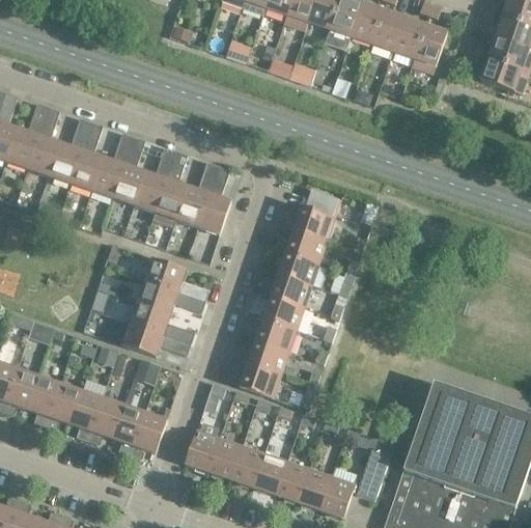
[(221,0),(221,1),(242,8),(244,0),(221,0)]
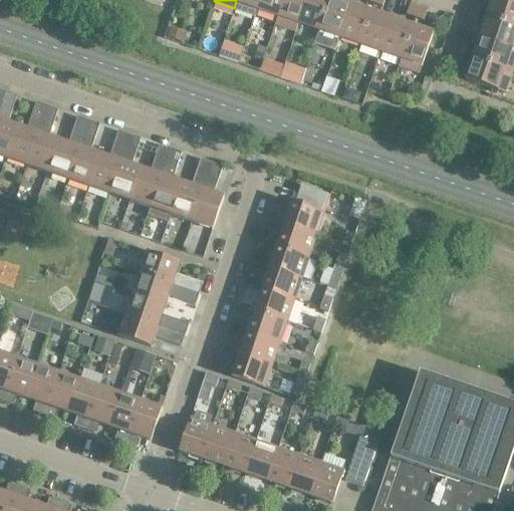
[(236,0),(234,8),(254,15),(257,8),(259,0),(236,0)]
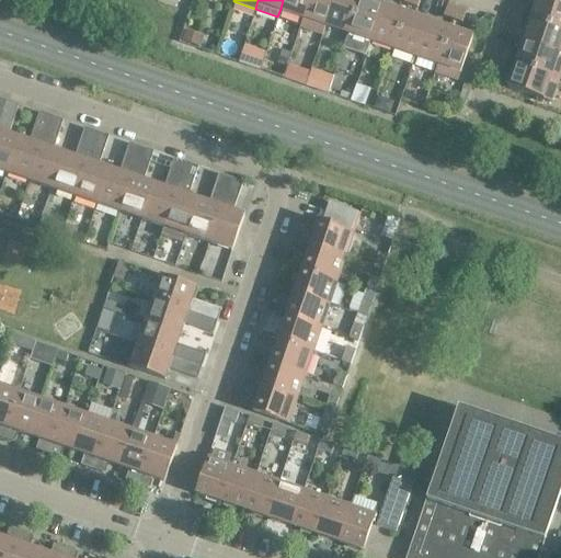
[(283,0),(281,9),(302,16),(308,0),(283,0)]
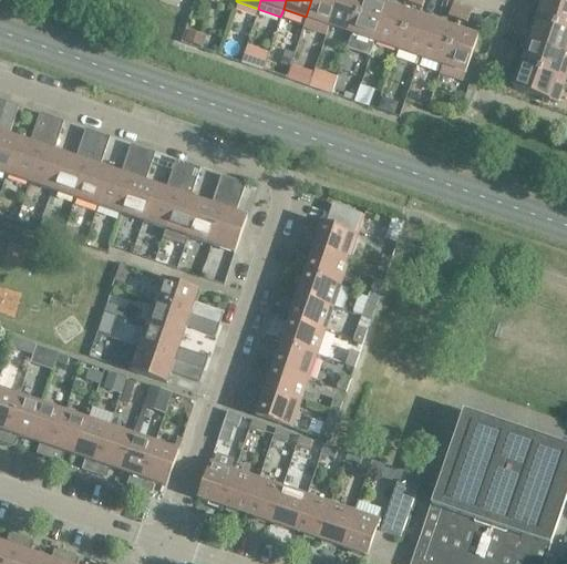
[(311,0),(306,17),(303,24),(326,32),(329,24),(337,0),(311,0)]
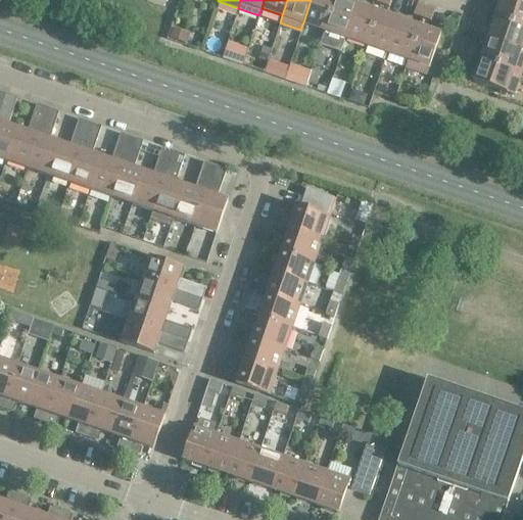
[(311,0),(303,22),(324,30),(333,0),(311,0)]
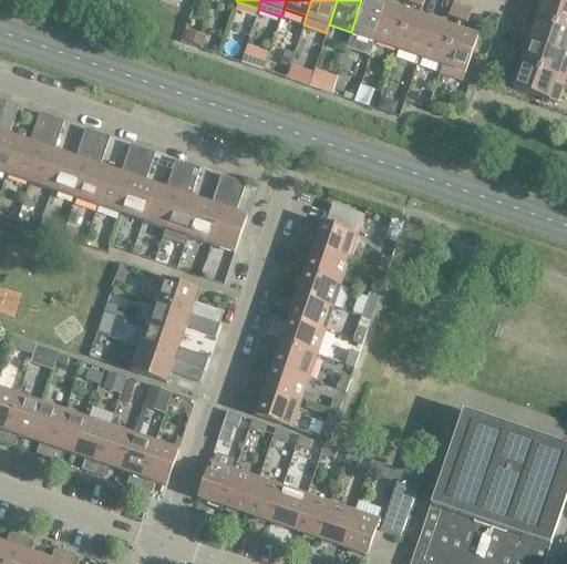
[(387,3),(377,0),(361,0),(351,32),(373,40),(387,3)]
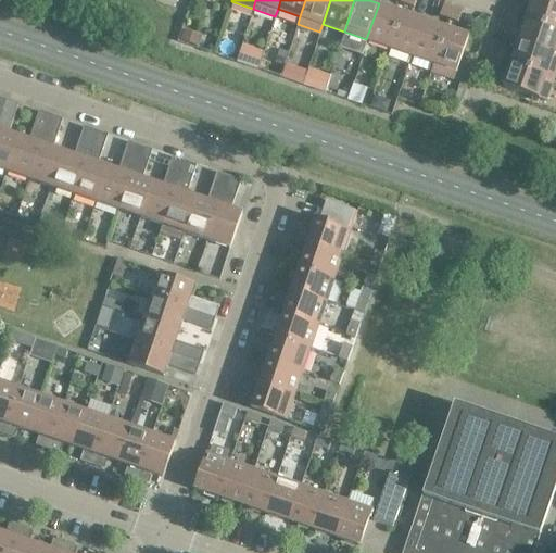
[(507,0),(504,10),(517,14),(520,4),(507,0)]
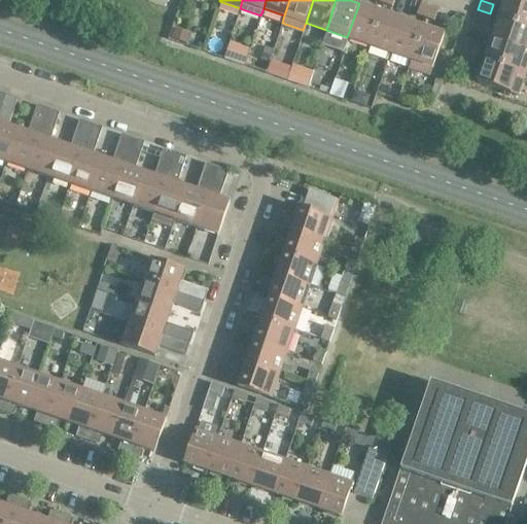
[(526,2),(520,0),(502,0),(497,15),(526,26),(526,2)]
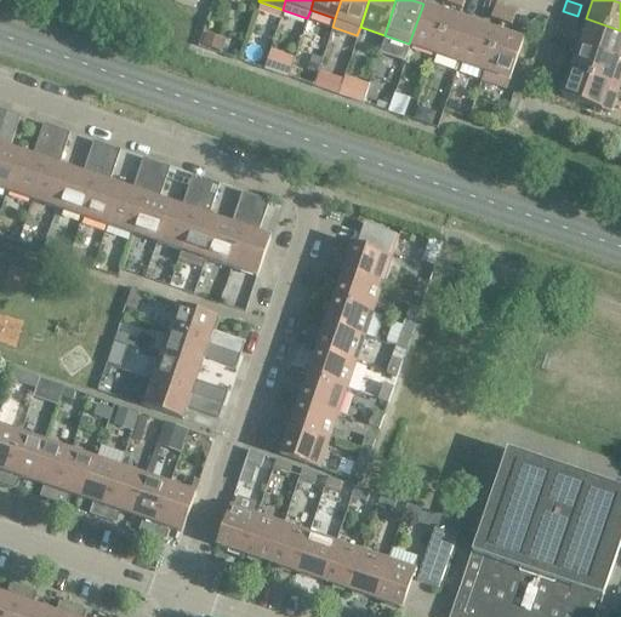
[(490,16),(501,20),(506,5),(495,1),(490,16)]
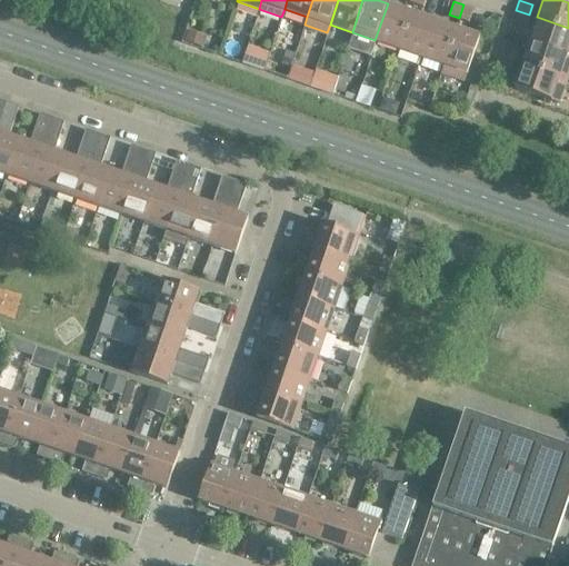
[(410,11),(388,3),(375,40),(398,48),(410,11)]
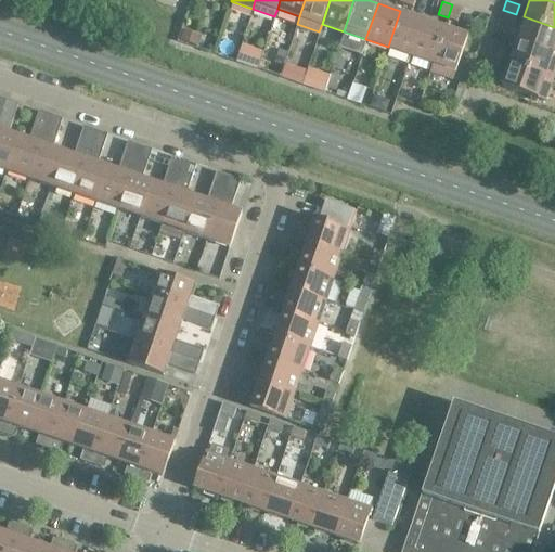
[(461,8),(452,4),(448,17),(456,21),(461,8)]
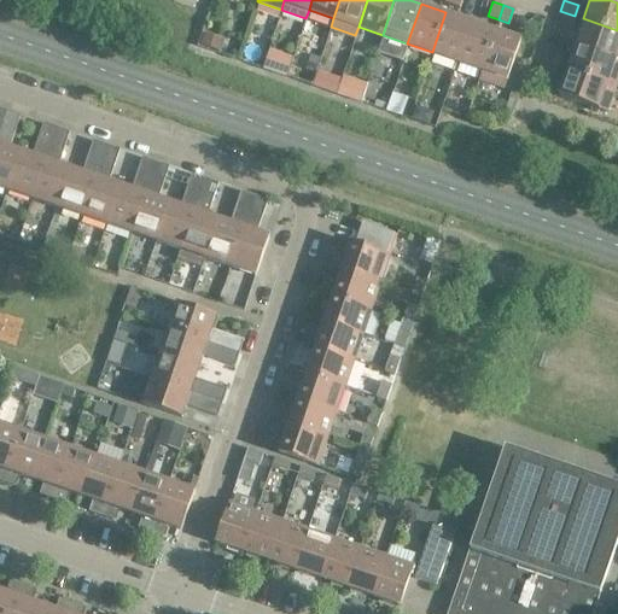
[(575,16),(560,11),(557,21),(571,25),(575,16)]
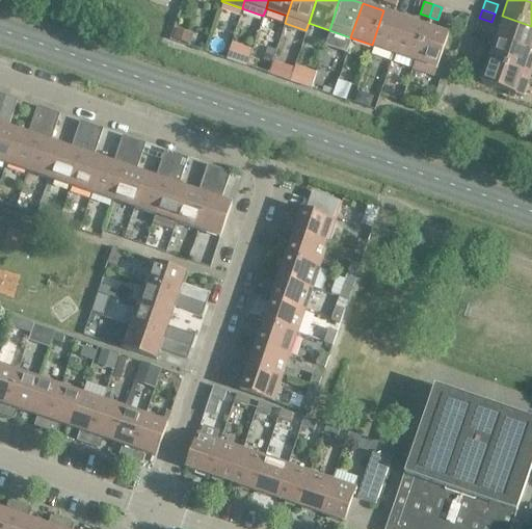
[(405,18),(383,10),(372,45),(393,52),(405,18)]
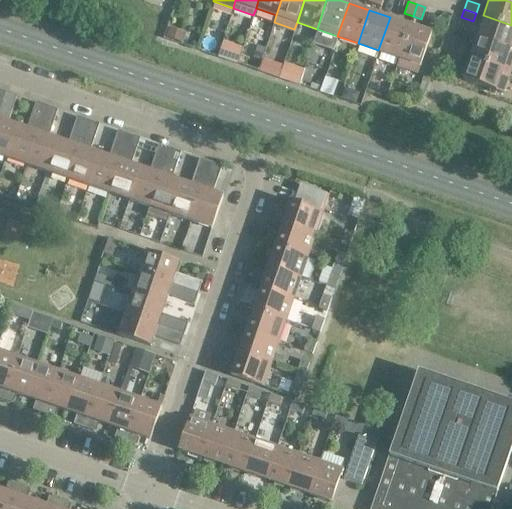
[(511,40),(511,25),(483,15),(476,36),(510,47),(511,40)]
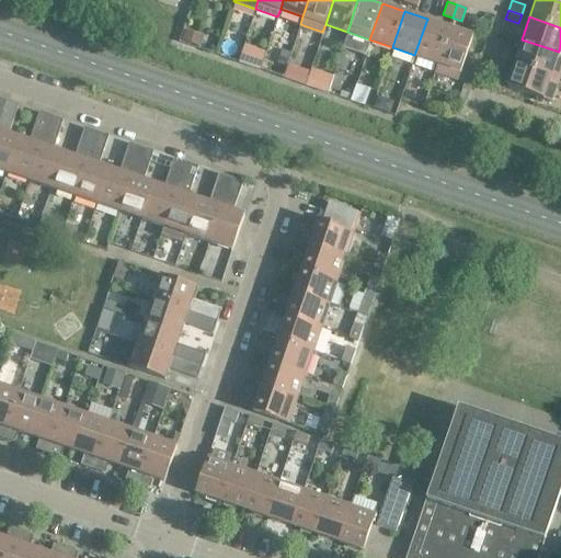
[(449,26),(427,19),(414,55),(437,63),(449,26)]
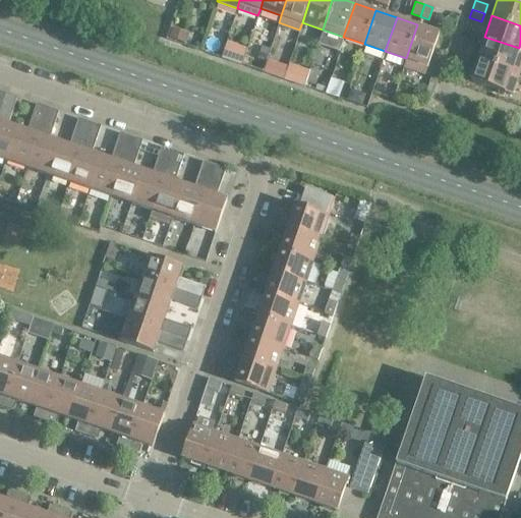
[(171,24),(167,35),(185,42),(189,31),(171,24)]
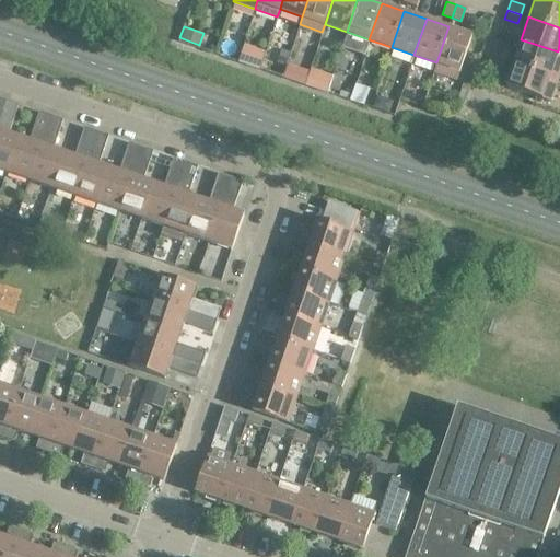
[(471,34),(448,26),(436,62),(433,70),(456,79),(471,34)]
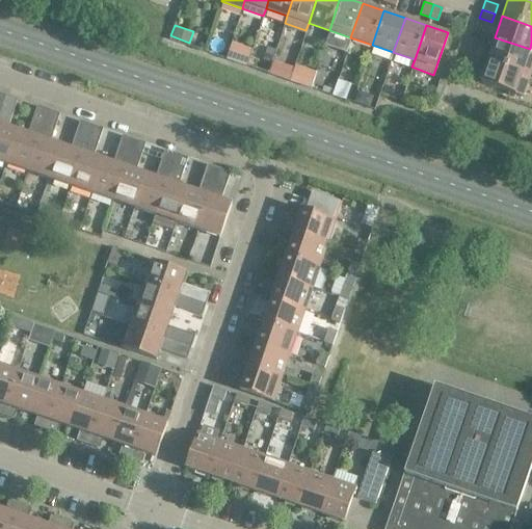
[(531,67),(531,49),(530,49),(495,37),(487,58),(530,73),(531,67)]
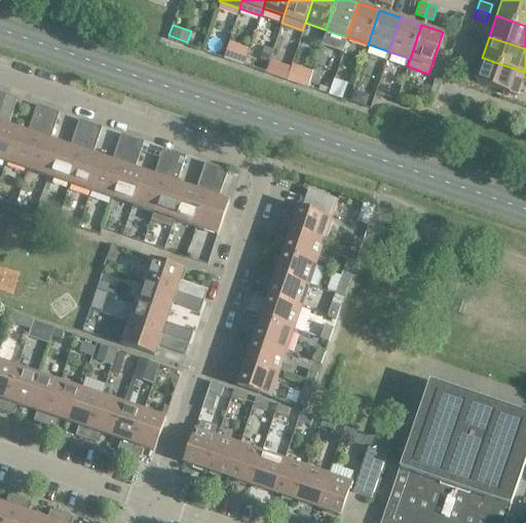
[(465,42),(462,50),(475,54),(478,46),(465,42)]
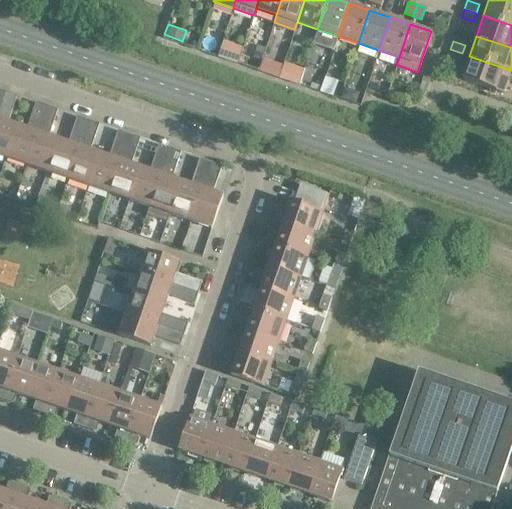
[(256,43),(252,54),(261,57),(264,46),(256,43)]
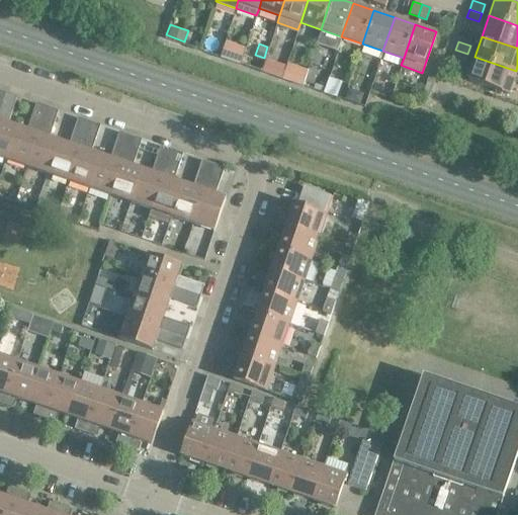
[(467,54),(455,50),(452,59),(464,63),(467,54)]
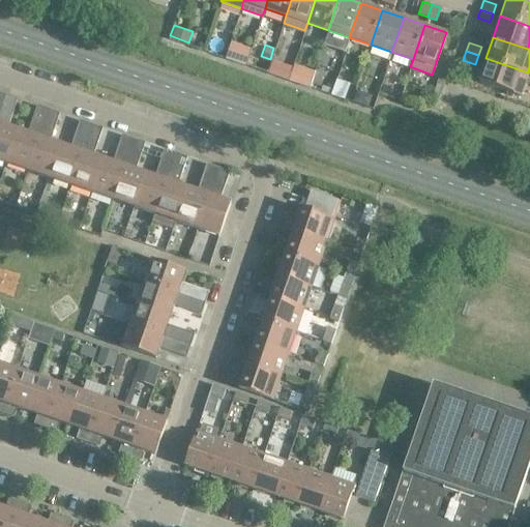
[(528,72),(486,58),(478,80),(521,94),(528,72)]
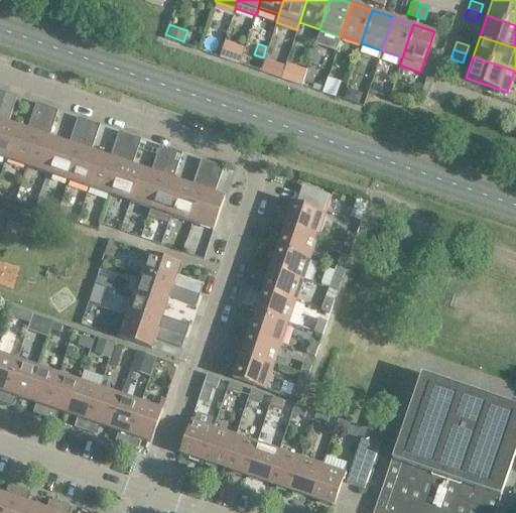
[(276,60),(272,74),(280,76),(284,63),(276,60)]
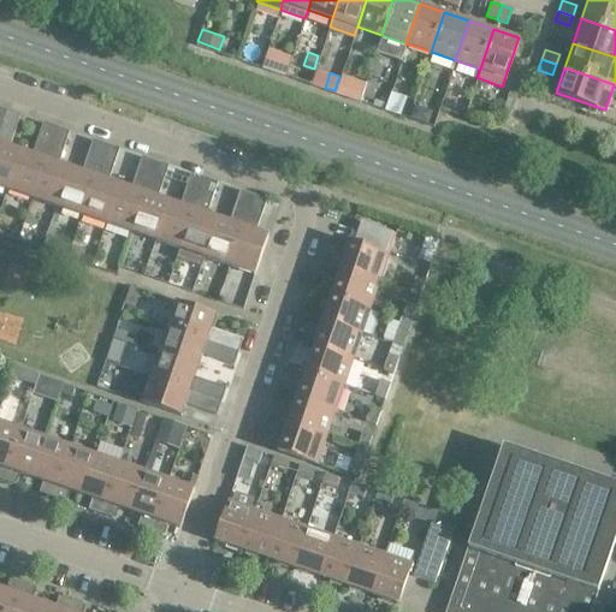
[(21,113),(6,108),(0,126),(0,184),(7,188),(21,148),(9,144),(7,141),(11,138),(21,113)]
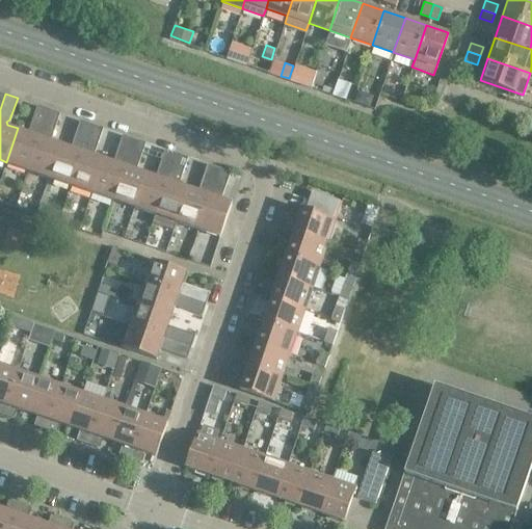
[(27,132),(18,128),(6,162),(27,169),(48,108),(36,104),(29,126),(30,130),(27,132)]
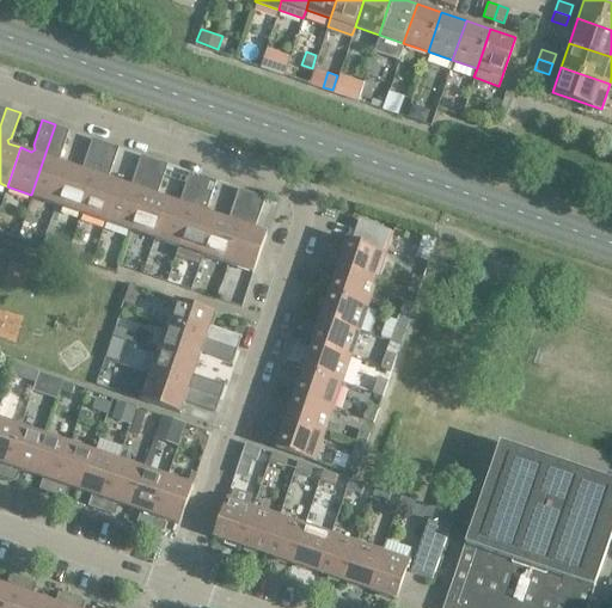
[(68,129),(55,124),(31,195),(56,203),(63,179),(69,164),(57,160),(56,157),(60,154),(68,129)]
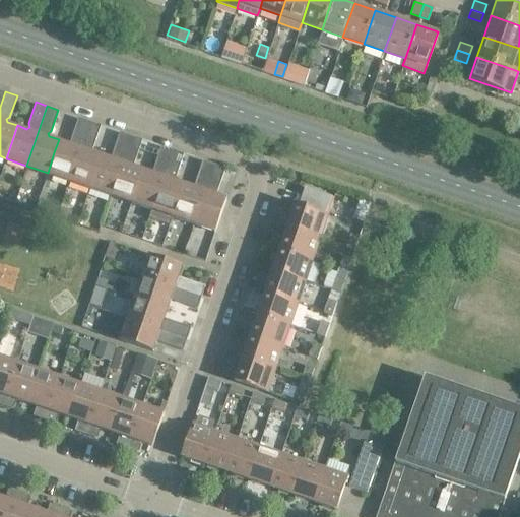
[(59,139),(54,152),(48,173),(68,180),(88,120),(77,116),(70,137),(71,141),(68,143),(59,139)]
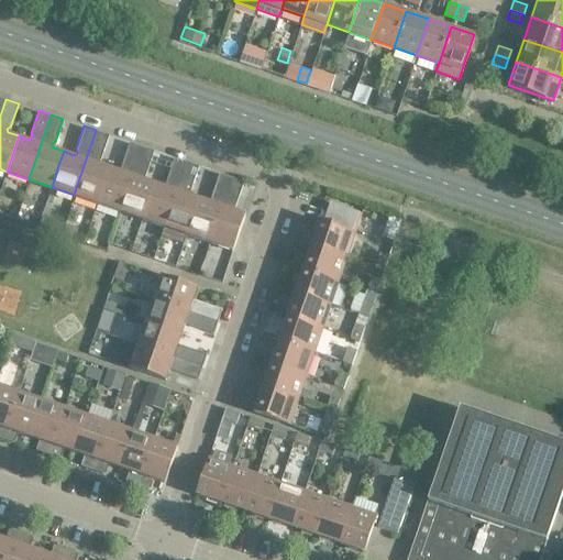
[(108,134),(96,130),(74,195),(97,202),(109,166),(98,163),(97,160),(100,157),(108,134)]
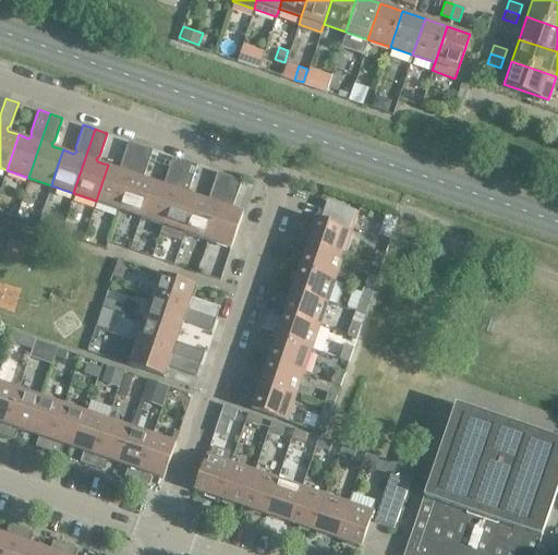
[(118,169),(108,165),(96,201),(118,208),(141,144),(129,140),(120,164),(122,167),(118,169)]
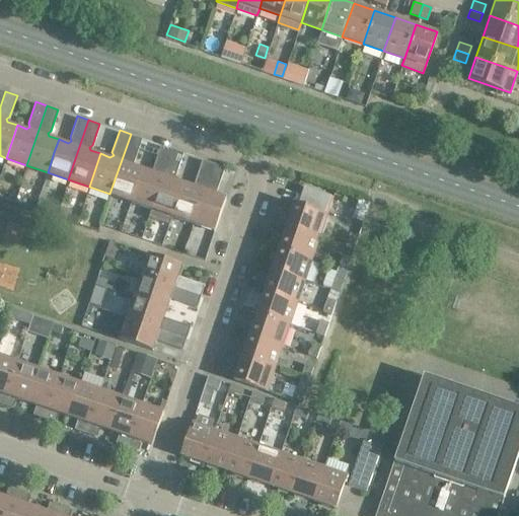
[(142,138),(131,134),(109,194),(131,201),(142,167),(133,164),(131,161),(134,159),(142,138)]
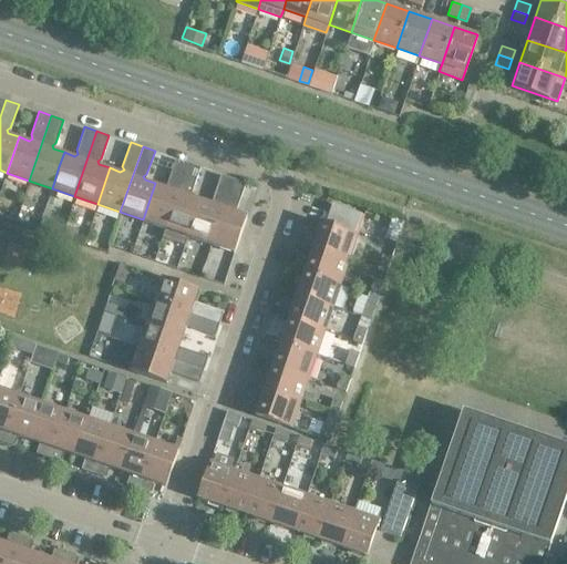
[(165,187),(155,183),(143,219),(165,227),(187,162),(175,157),(167,182),(169,185),(165,187)]
